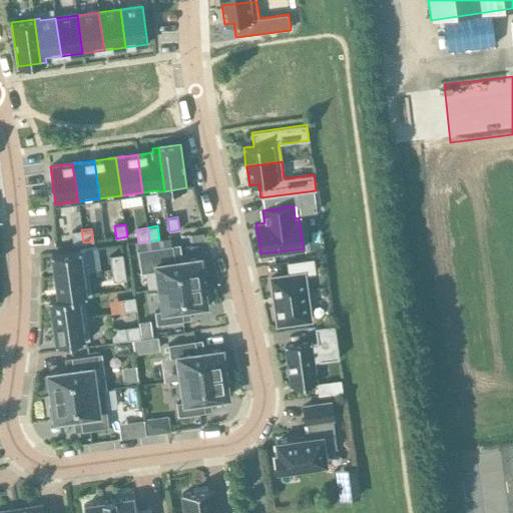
[(71,231),(73,244),(83,242),(81,229),(71,231)]
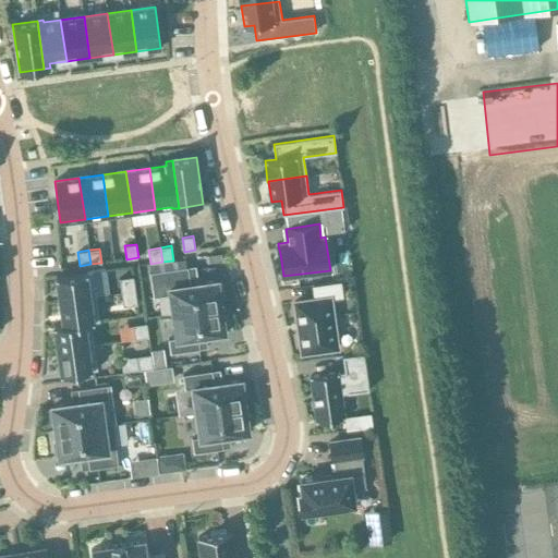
[(189,267),(150,273),(154,298),(171,294),(173,313),(221,307),(221,306),(220,296),(225,296),(222,283),(218,283),(218,280),(191,284),(189,267)]
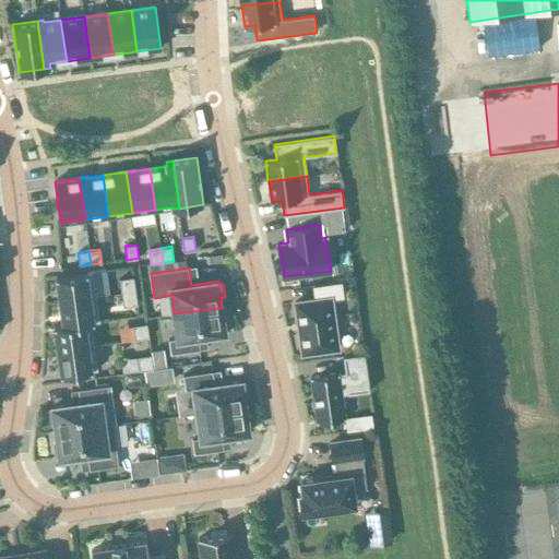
[(57,277),(60,301),(96,297),(93,272),(57,277)]
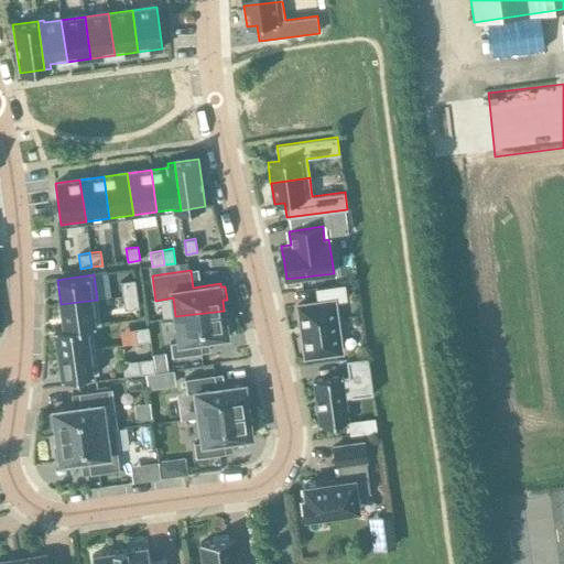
[(122,295),(137,294),(134,280),(120,282),(122,295)]
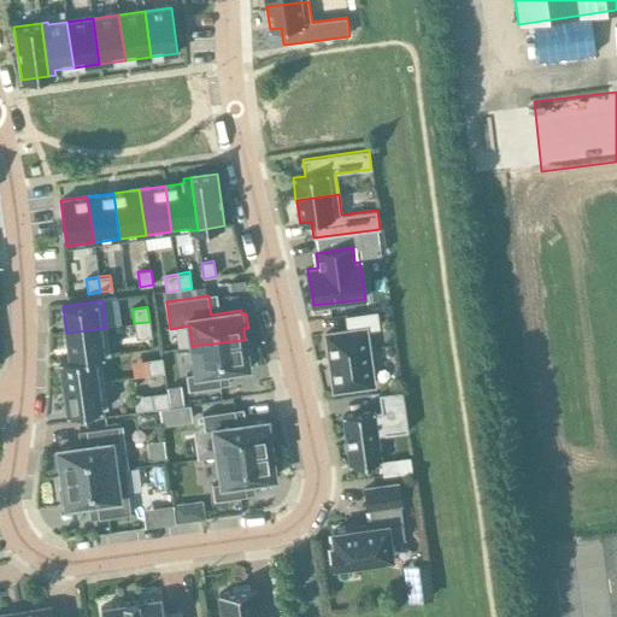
[(325,334),(334,391),(374,386),(365,329),(378,328),(376,312),(346,317),(348,330),(325,334)]
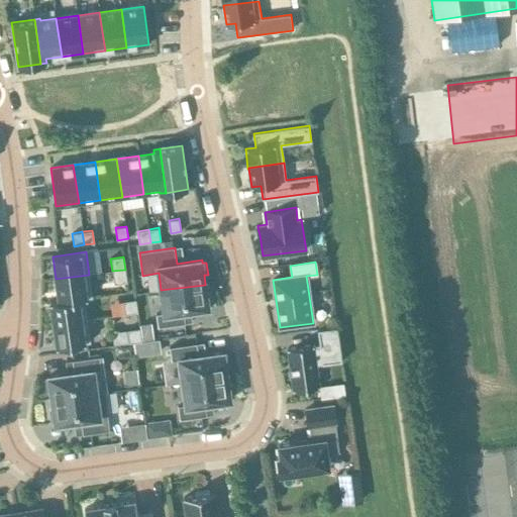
[(125,270),(112,271),(114,284),(126,282),(125,270)]
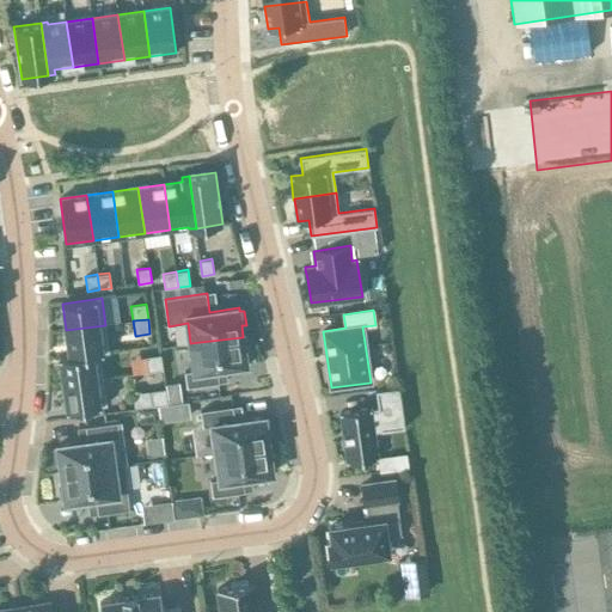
[(99,353),(109,352),(105,325),(66,330),(69,355),(69,356),(99,353)]
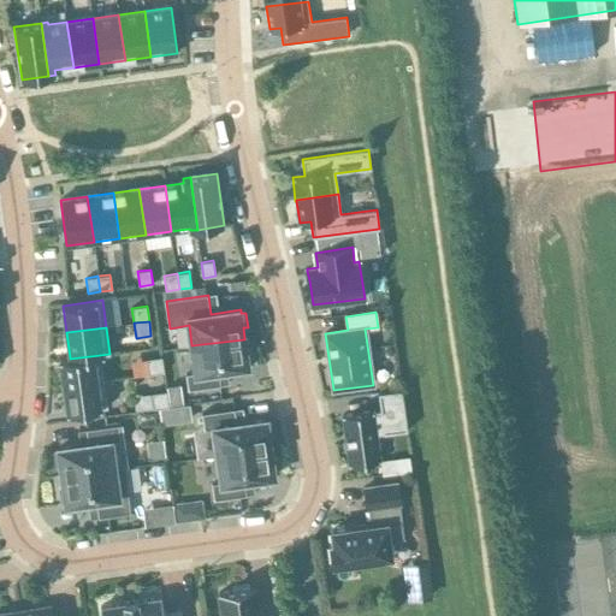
[(195,373),(187,374),(189,390),(220,385),(219,371),(248,367),(248,363),(253,362),(250,348),(246,349),(244,339),(191,345),(195,373)]
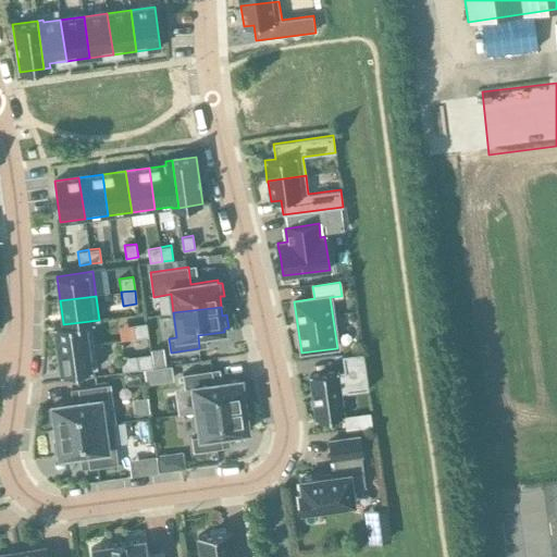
[(94,344),(90,321),(63,324),(63,323),(54,324),(58,349),(94,344)]
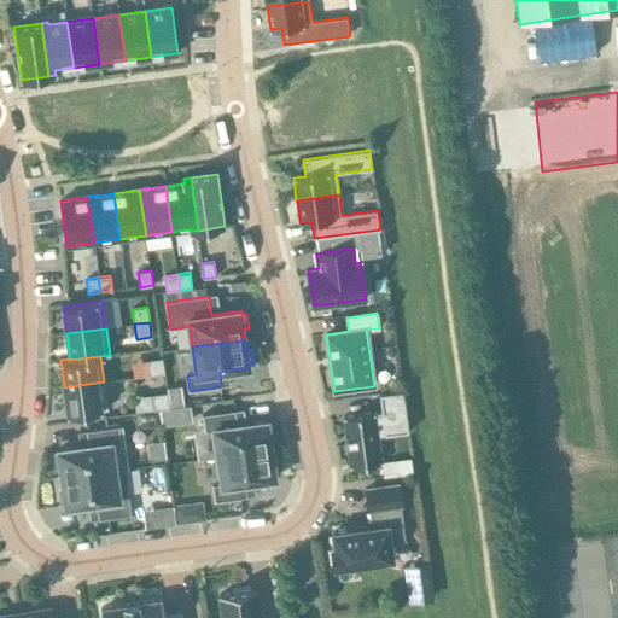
[(147,360),(150,375),(164,373),(162,357),(147,360)]
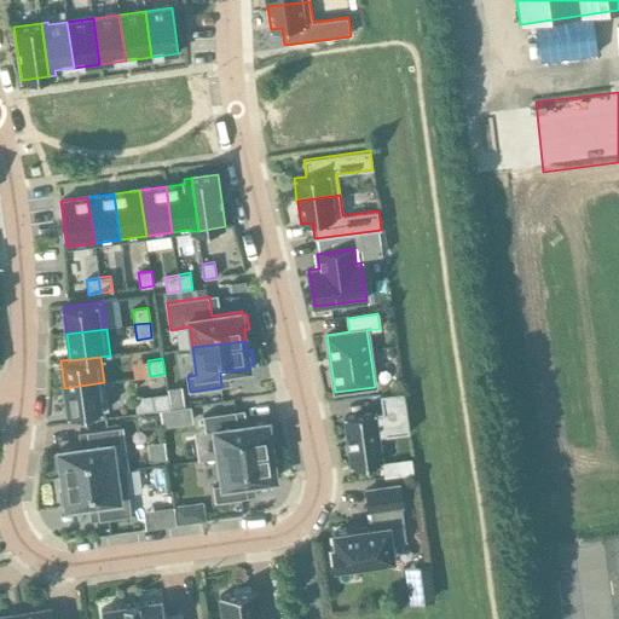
[(104,382),(64,388),(68,416),(108,410),(104,382)]
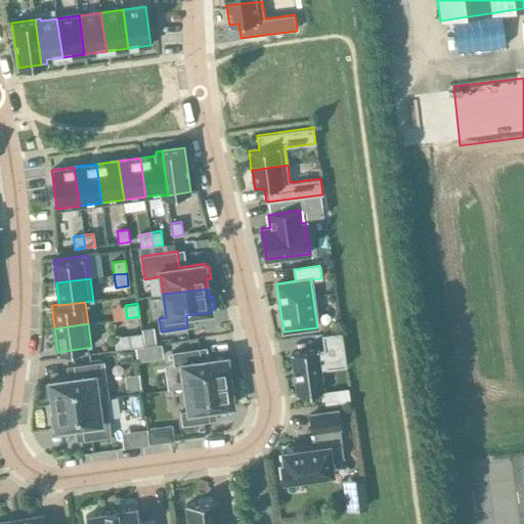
[(317,350),(292,353),(298,396),(323,392),(320,369),(346,366),(342,332),(322,335),(324,349),(317,350)]
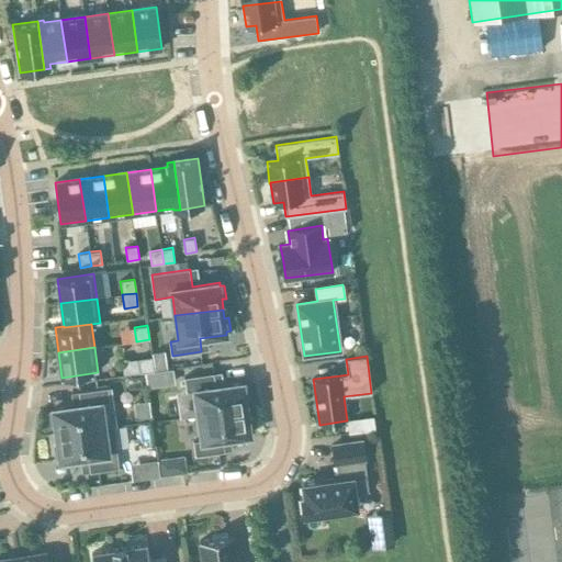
[(138,359),(141,372),(154,370),(152,357),(138,359)]
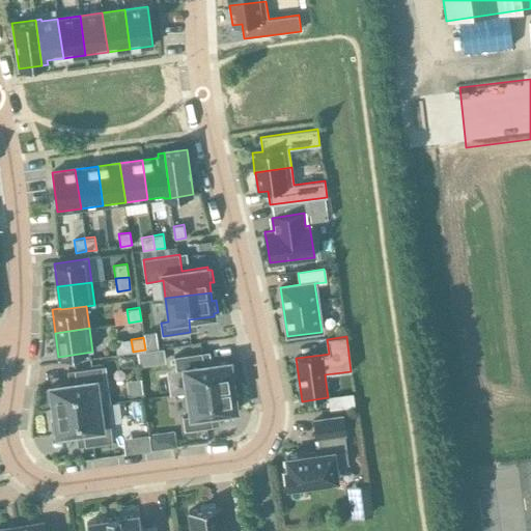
[(184,368),(187,391),(236,385),(234,369),(230,369),(229,361),(203,364),(201,353),(173,356),(175,369),(184,368)]
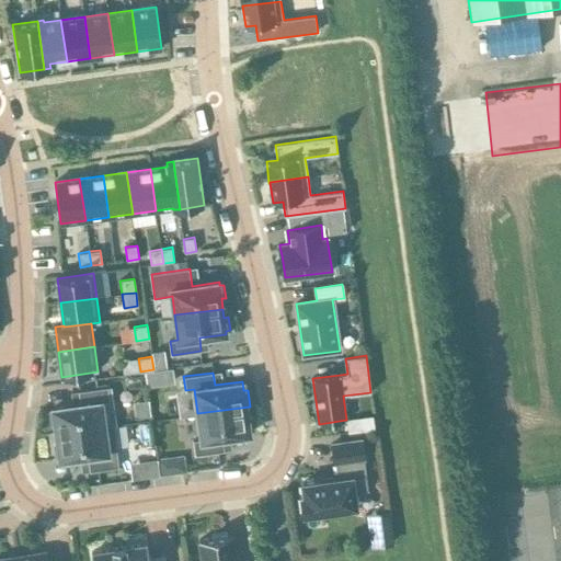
[(104,427),(101,403),(110,402),(107,387),(79,391),(80,404),(53,408),(54,412),(49,412),(52,424),(56,424),(57,435),(104,427)]
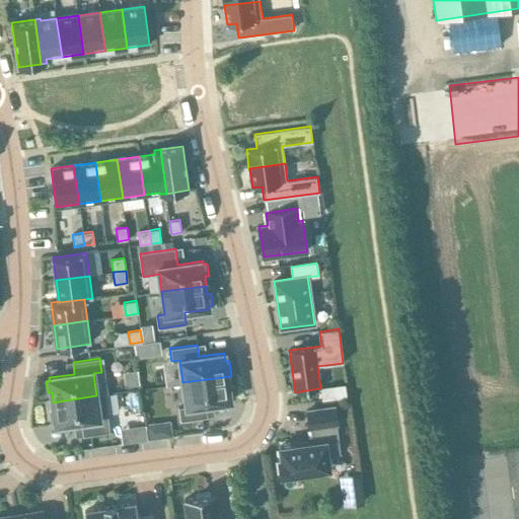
[(231,376),(182,382),(187,405),(177,406),(180,420),(207,416),(206,404),(231,400),(229,392),(233,391),(231,376)]
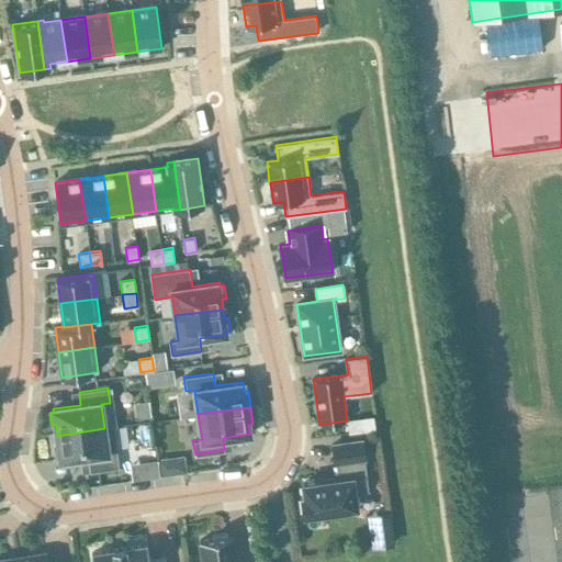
[(378,415),(350,418),(352,433),(380,428),(378,415)]
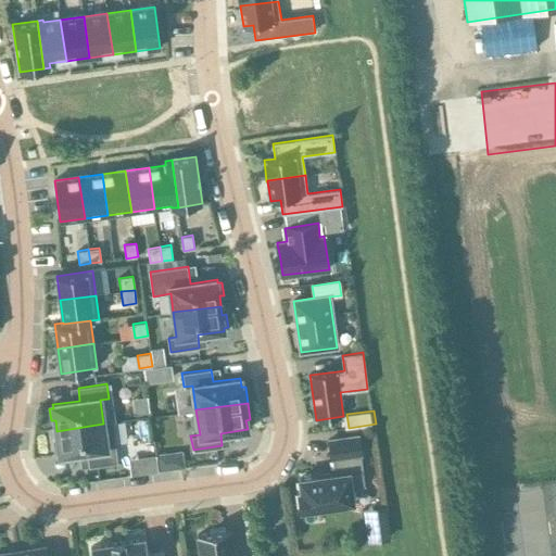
[(112,422),(103,424),(57,431),(58,440),(53,441),(55,453),(60,453),(60,456),(87,452),(89,467),(118,464),(112,422)]
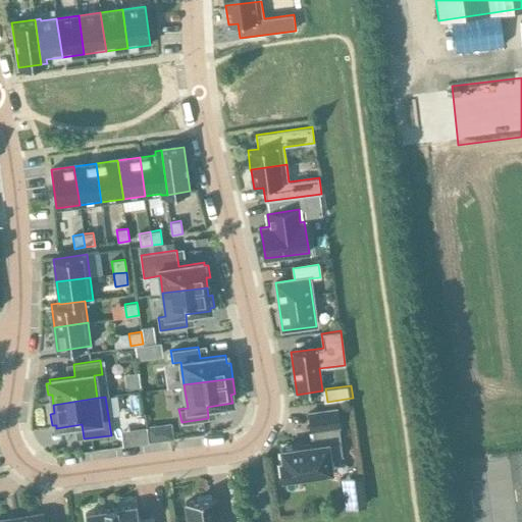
[(336,410),(309,413),(311,430),(312,430),(314,446),(281,450),(282,462),(280,463),(282,478),(331,472),(329,457),(342,456),(337,426),(338,426),(336,410)]
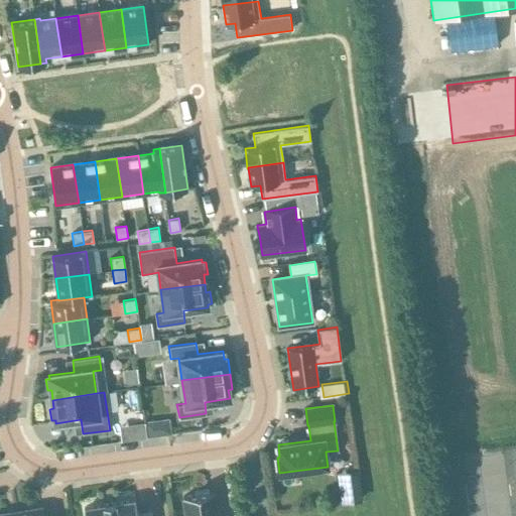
[(158,421),(145,423),(147,437),(160,435),(158,421)]
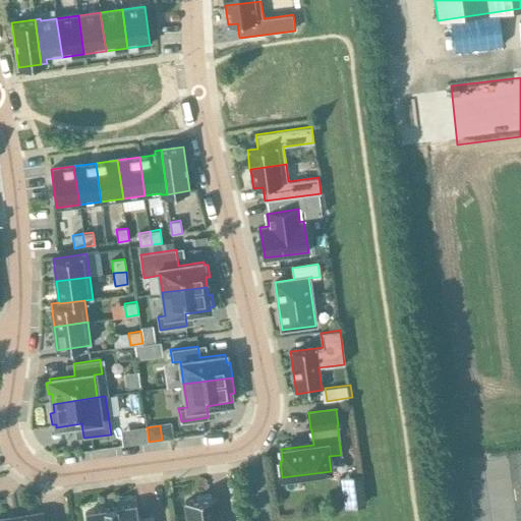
[(362,474),(347,475),(348,506),(363,506),(362,474)]
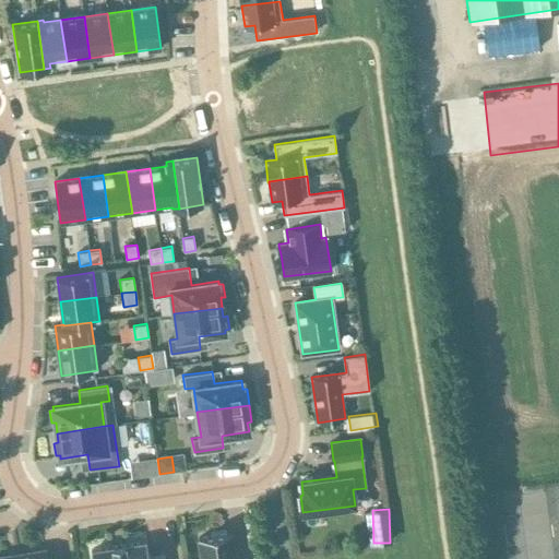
[(201,558),(235,558),(230,533),(226,534),(226,531),(211,533),(211,536),(199,538),(201,558)]
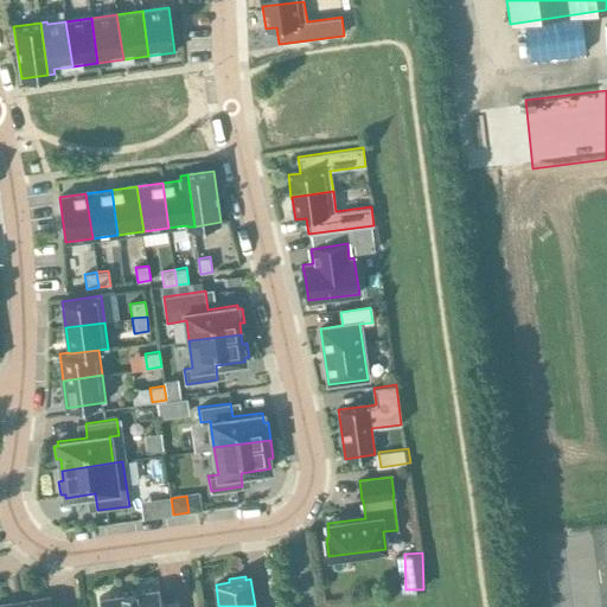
[(161,602),(159,588),(98,598),(100,606),(178,606),(178,600),(161,602)]
